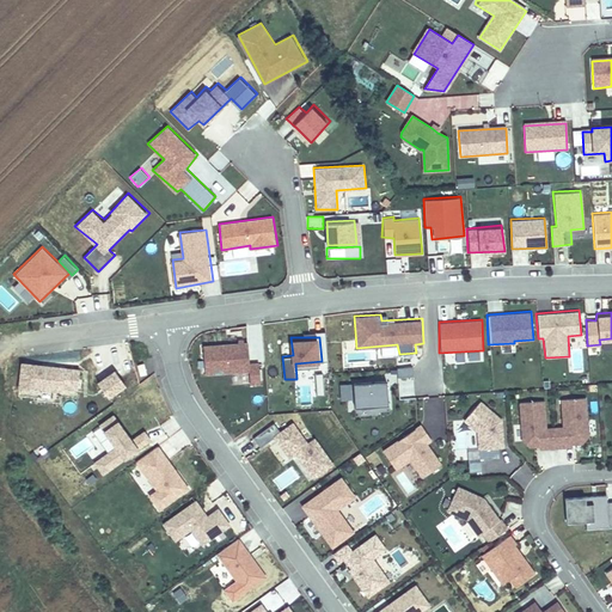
[(249,341),(204,343),(206,373),(250,372),(251,385),(261,386),(259,361),(250,361),(249,341)]
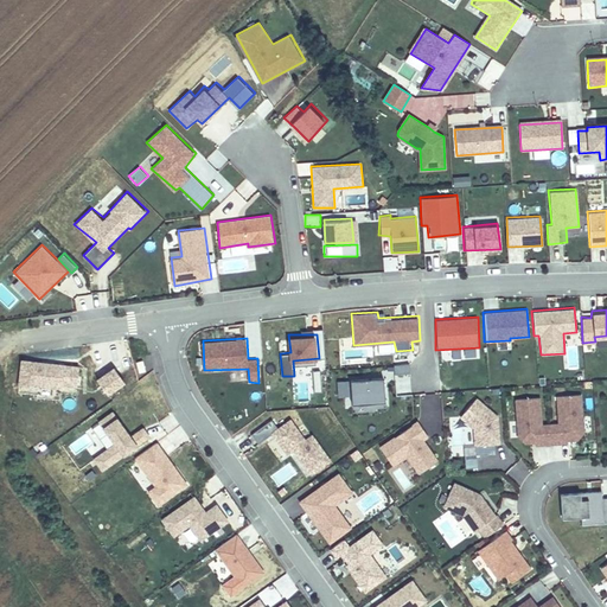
[(82,364),(21,358),(17,385),(64,388),(64,384),(78,385),(82,364)]
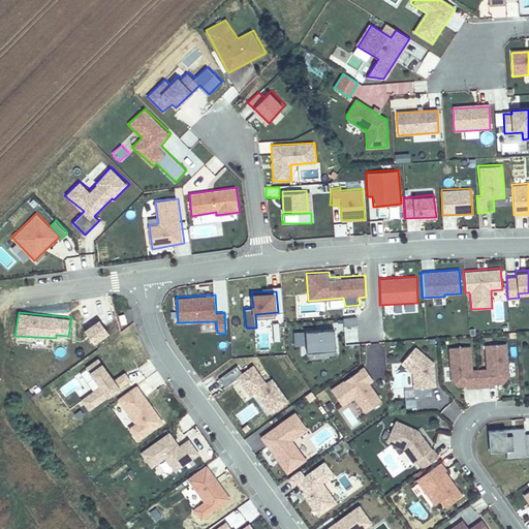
[(111,334),(100,319),(83,330),(94,344),(111,334)]
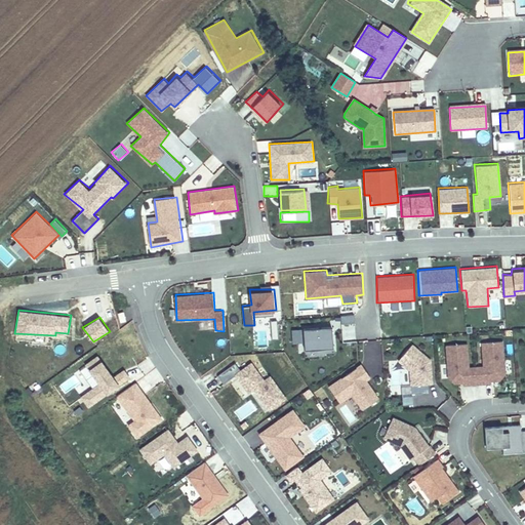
[(333,325),(305,327),(306,349),(334,347),(333,325)]
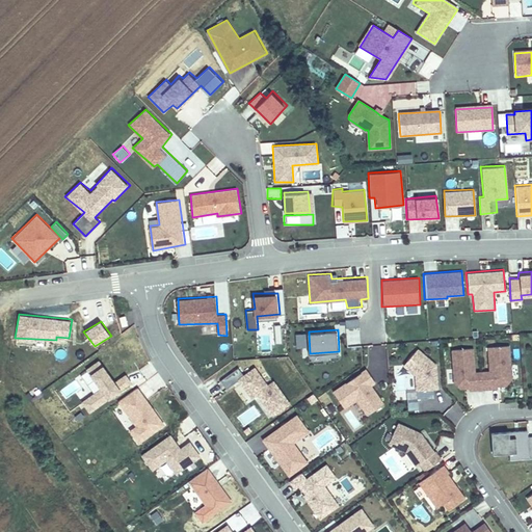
[(510,366),(508,347),(488,348),(489,373),(482,373),(483,390),(491,389),(491,387),(497,387),(506,386),(511,380),(510,366)]
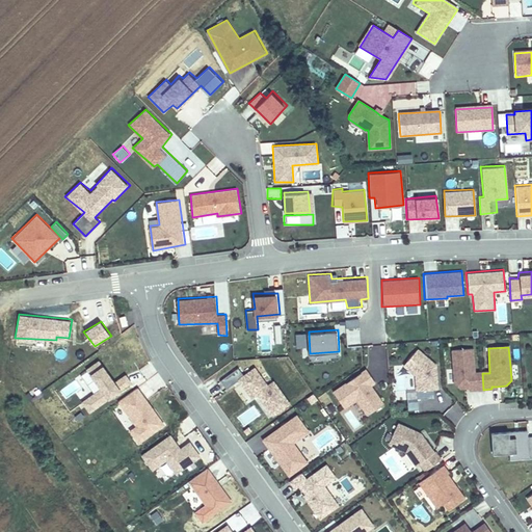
[(483,390),(482,373),(474,374),(473,349),(452,351),(453,370),(454,384),(460,389),(469,389),(475,388),(475,391),(483,390)]
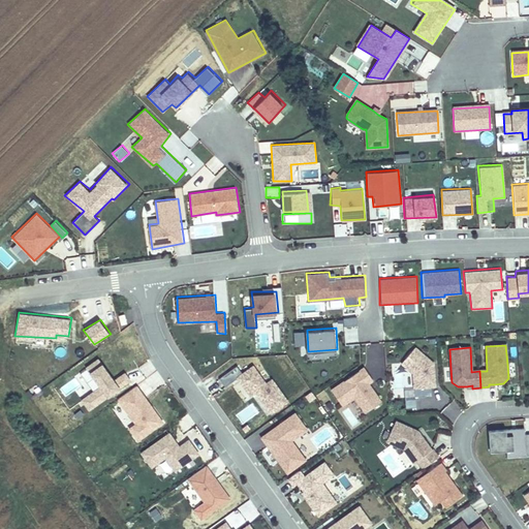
[(434,387),(433,371),(430,371),(430,367),(433,364),(414,348),(400,366),(413,377),(414,398),(431,397),(430,389),(434,387)]
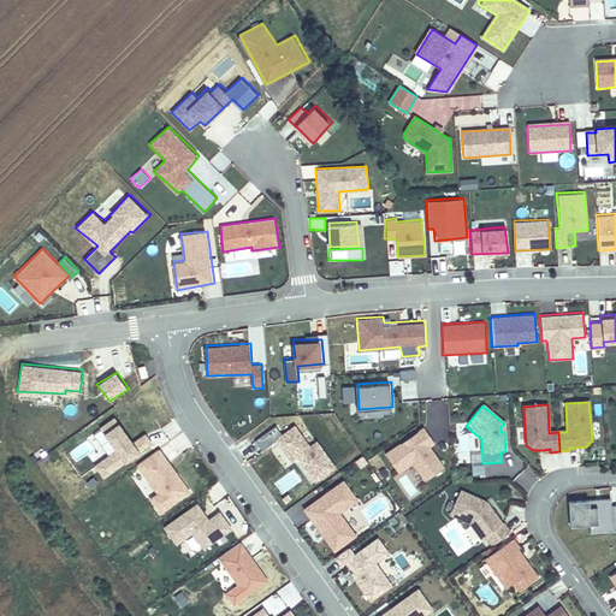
[(135,439),(116,415),(88,438),(95,446),(87,455),(104,478),(153,443),(146,433),(135,439)]
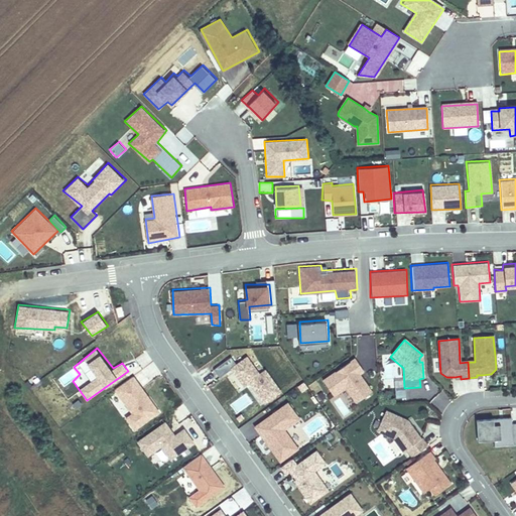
[(260,371),(248,354),(230,367),(248,386),(262,405),(283,391),(266,368),(260,371)]
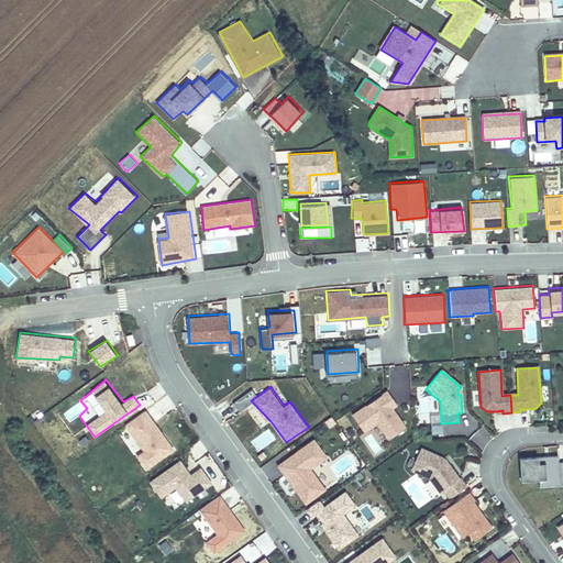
[(399,405),(388,388),(351,414),(366,433),(378,424),(388,439),(408,426),(396,407),(399,405)]
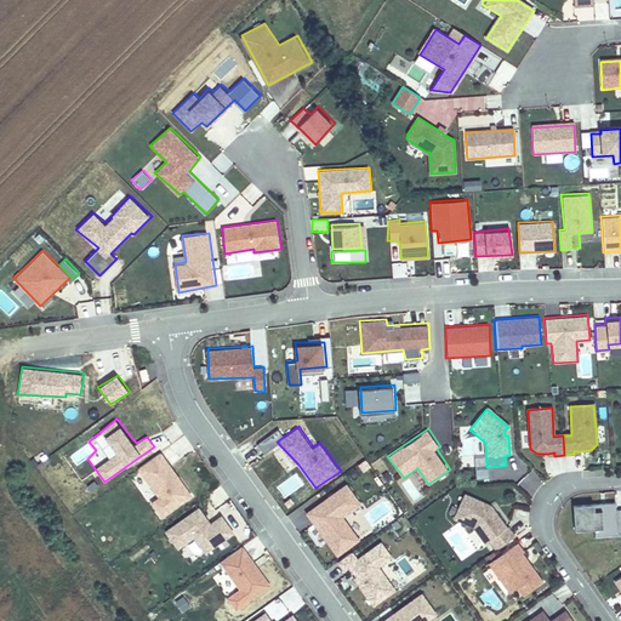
[(194,494),(161,451),(138,468),(159,496),(149,502),(163,517),(194,494)]
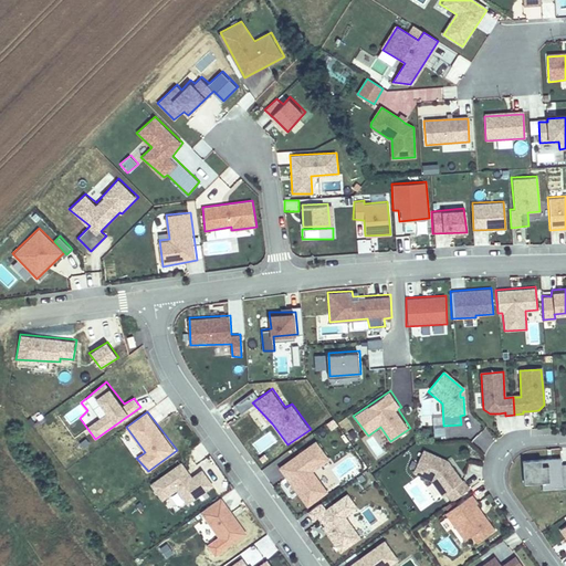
[(269,436),(260,443),(264,449),(274,441),(269,436)]
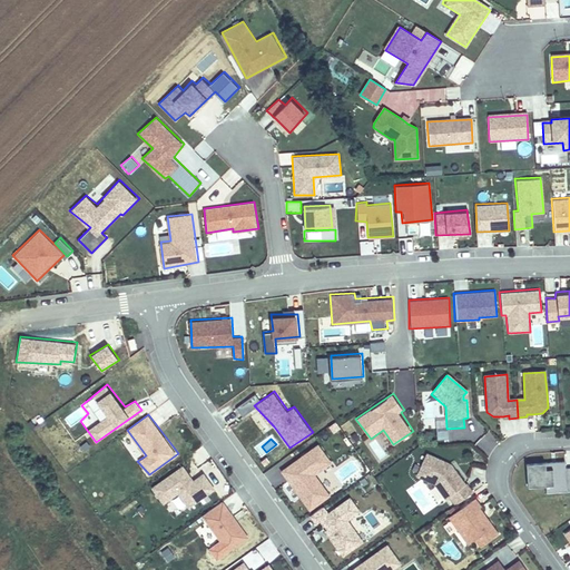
[(334,461),(318,442),(281,470),(312,510),(333,495),(316,474),(334,461)]
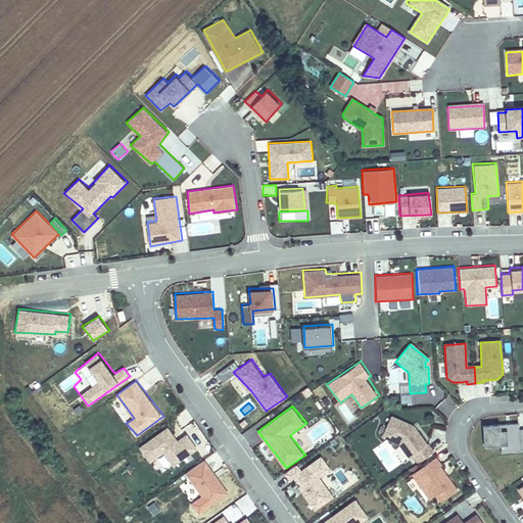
[(426,445),(417,432),(415,434),(412,430),(413,427),(391,418),(382,438),(398,445),(409,459),(412,457),(418,464),(433,453),(427,444),(426,445)]
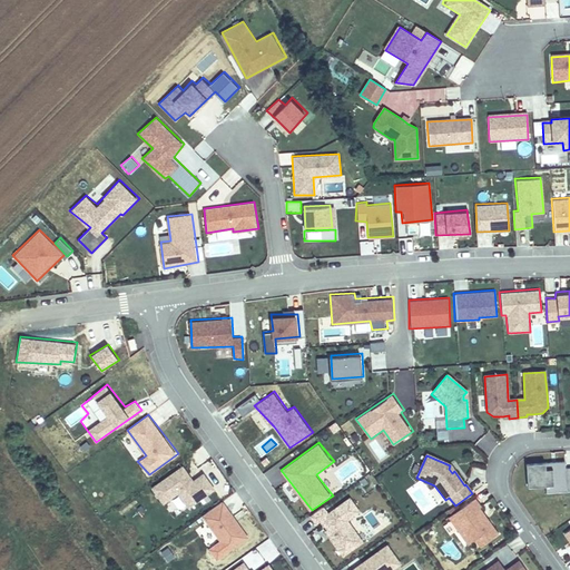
[(569,468),(566,469),(564,462),(527,465),(528,488),(546,487),(566,485),(567,492),(569,492),(569,468)]
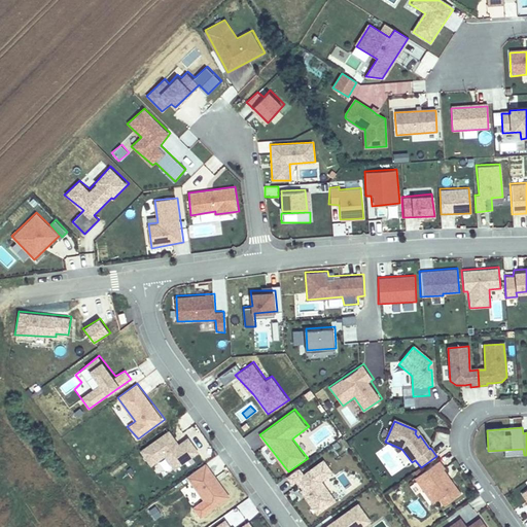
[(200,452),(188,435),(179,442),(169,428),(139,449),(151,465),(165,457),(173,469),(200,452)]
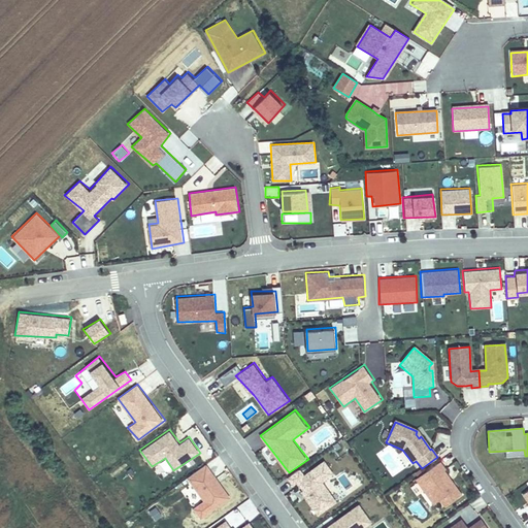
[(334,473),(324,460),(305,473),(300,467),(287,477),(294,486),(297,484),(318,515),(337,500),(324,483),(334,473)]
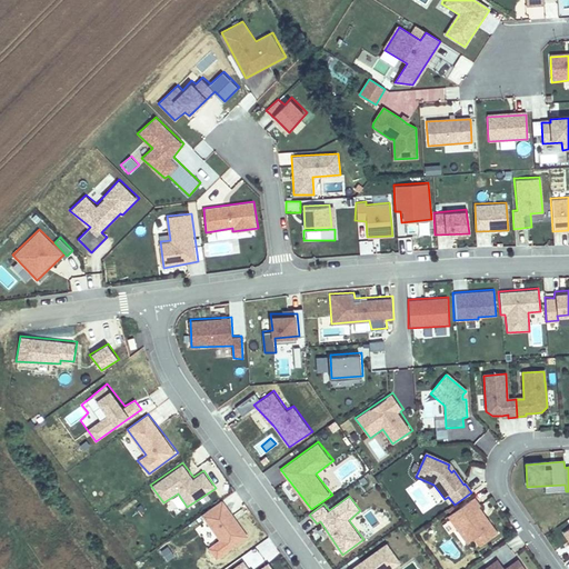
[(483,521),(476,510),(478,508),(480,507),(473,498),(447,518),(458,532),(459,531),(467,532),(468,531),(473,539),(479,547),(498,533),(487,518),(483,521)]
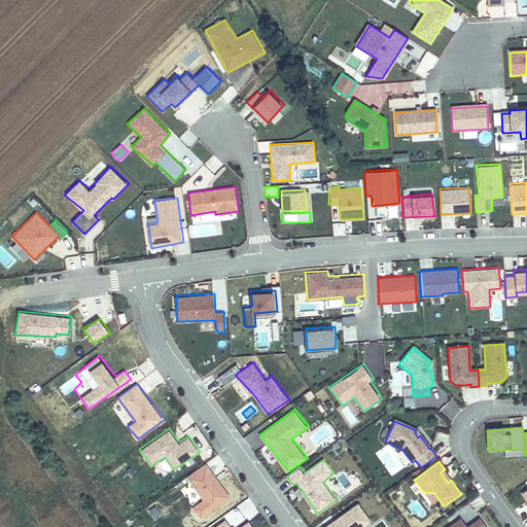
[(231,496),(206,462),(186,477),(211,511),(231,496)]
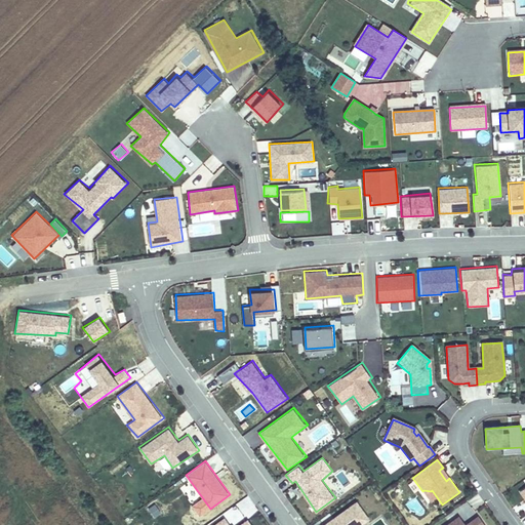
[(449,478),(441,469),(439,471),(446,481),(449,478)]
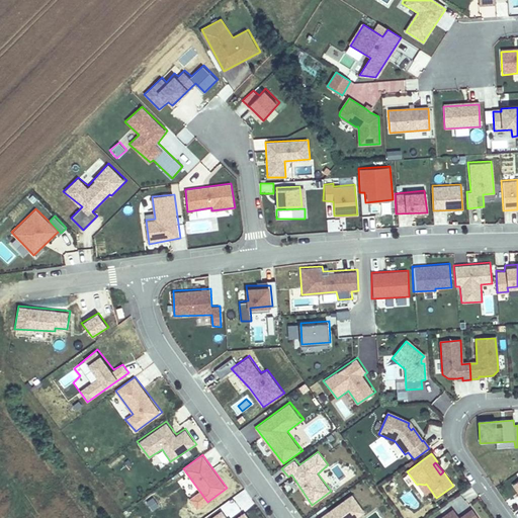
[(431,491),(426,484),(425,485),(418,484),(417,485),(425,496),(431,491)]
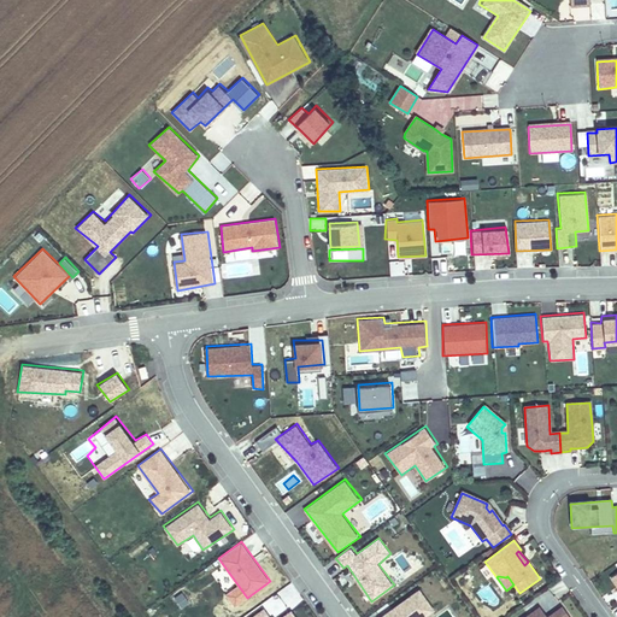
[(422,616),(434,609),(418,588),(375,616),(422,616)]
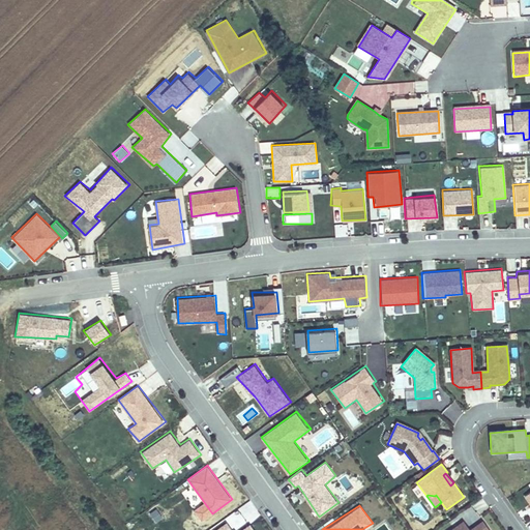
[(429,526),(432,516),(422,512),(419,523),(429,526)]
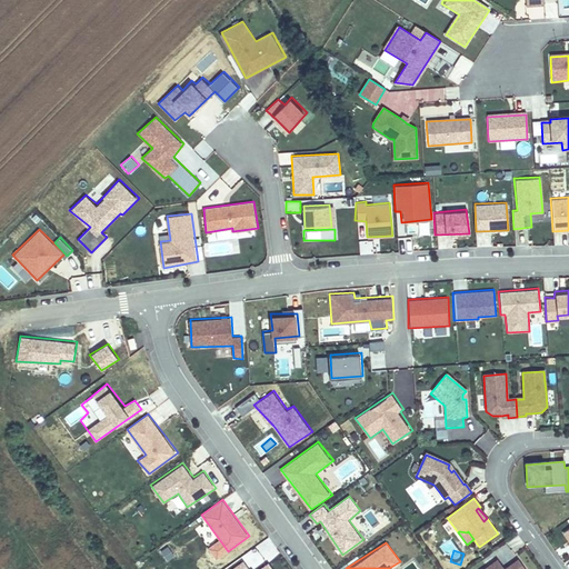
[(273,568),(269,562),(258,568),(251,568),(245,559),(230,568),(273,568)]
